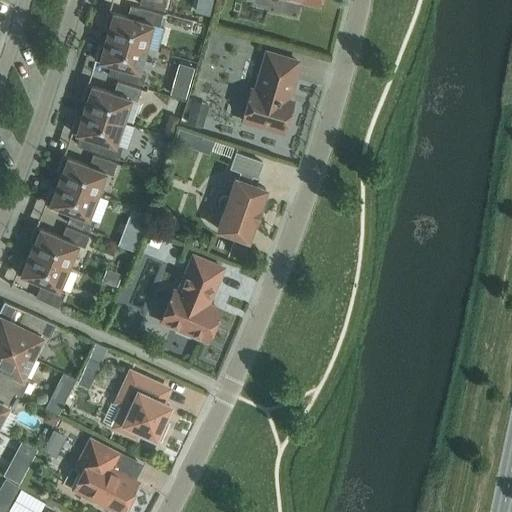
[(139,0),(139,3),(163,10),(165,0),(139,0)]
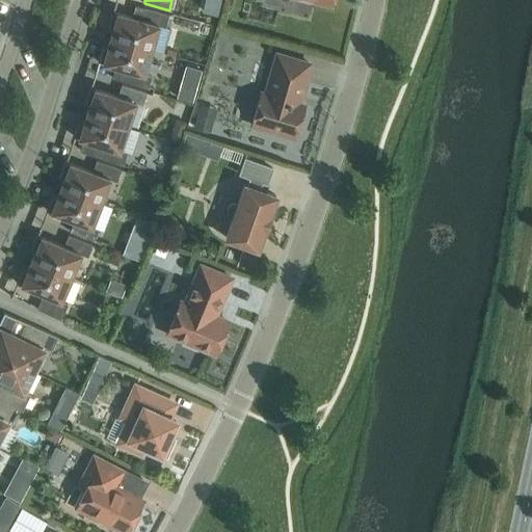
[(109,37),(151,49),(158,24),(164,26),(168,15),(134,5),(131,17),(111,10),(107,27),(111,28),(109,37)]
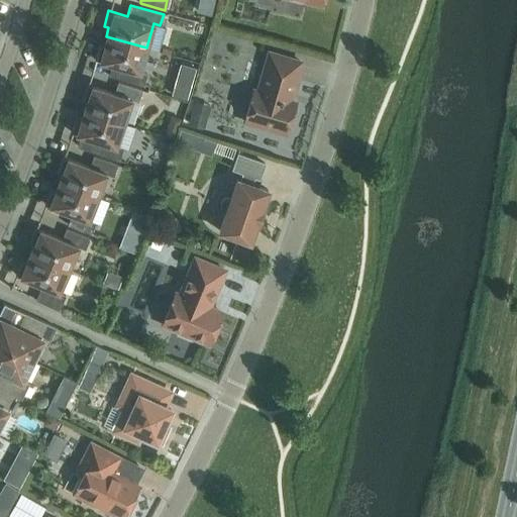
[(139,72),(146,47),(106,36),(103,44),(99,43),(94,60),(112,64),(108,75),(142,86),(146,74),(139,72)]
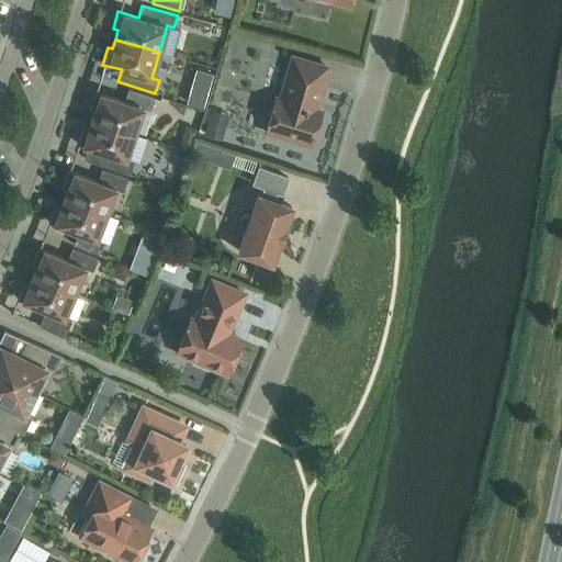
[(265,132),(311,145),(321,110),(313,108),(315,101),(316,102),(326,66),(292,56),(280,98),(276,97),(265,132)]
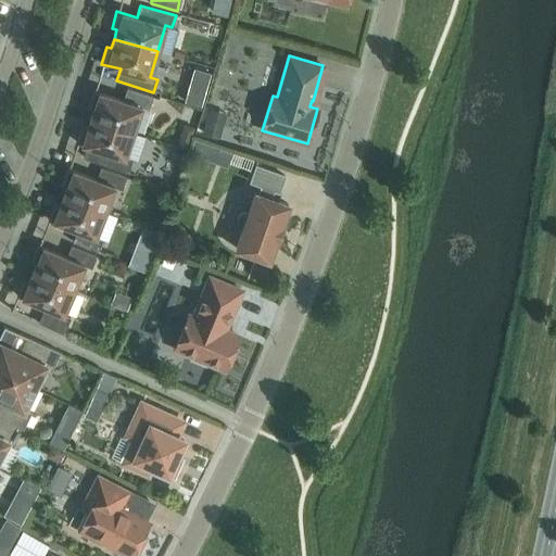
[(203,85),(200,95),(217,100),(220,89),(203,85)]
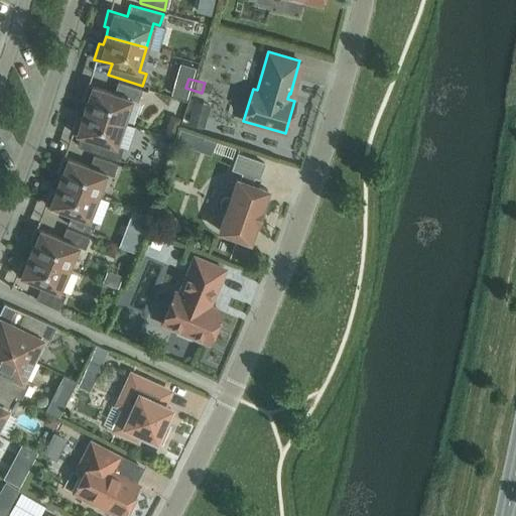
[(83,109),(123,122),(131,99),(137,101),(141,89),(117,82),(114,93),(87,84),(82,99),(86,101),(83,109)]
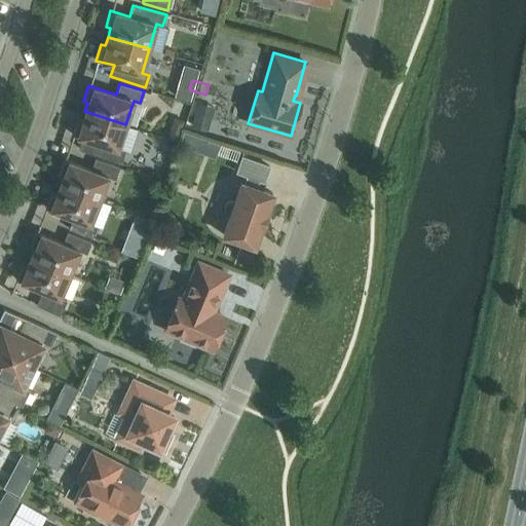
[(117,149),(125,124),(84,111),(82,120),(77,118),(72,134),(100,143),(96,154),(120,163),(124,151),(117,149)]
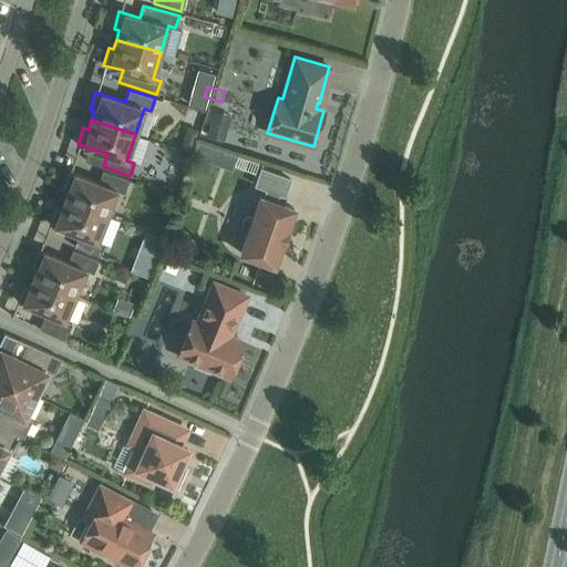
[(209,123),(206,135),(223,141),(226,129),(209,123)]
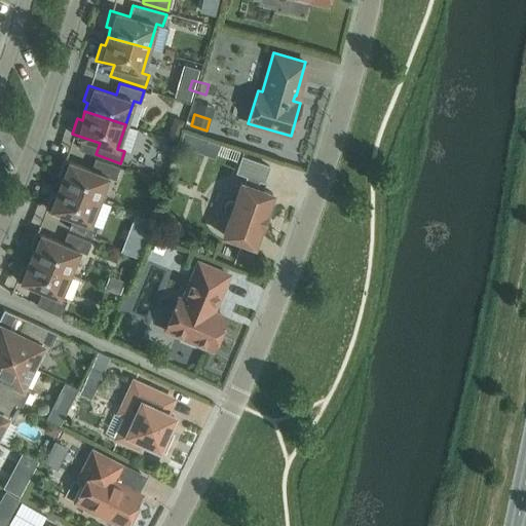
[(171,127),(167,138),(178,140),(181,130),(171,127)]
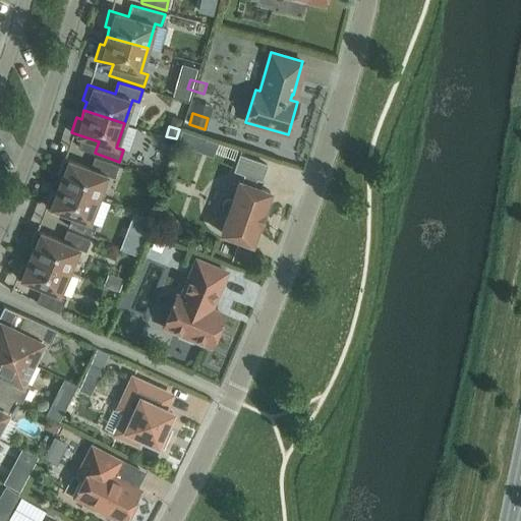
[(205,138),(199,152),(213,156),(217,142),(205,138)]
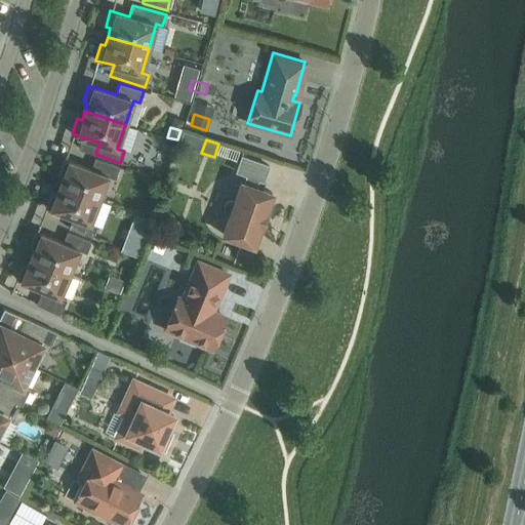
[(229,214),(223,234),(253,244),(272,192),(255,187),(257,178),(261,180),(268,165),(240,155),(235,170),(246,174),(243,183),(241,182),(234,201),(231,200),(227,201),(225,203),(224,206),(224,210),(226,213),(229,214)]
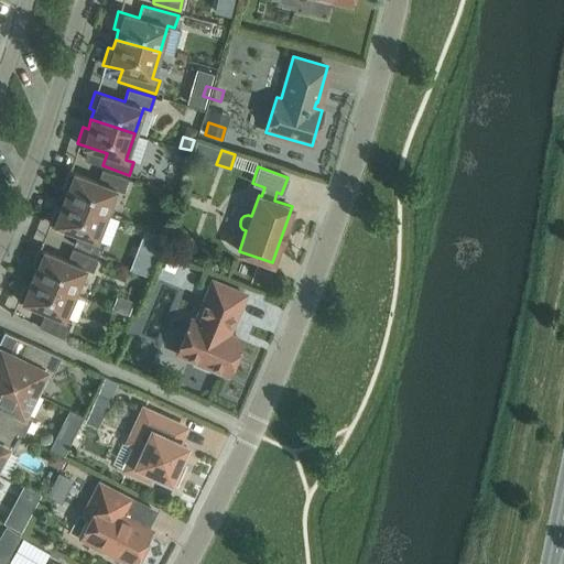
[(63,198),(106,214),(116,188),(122,192),(128,179),(101,170),(97,182),(67,171),(62,187),(66,188),(63,198)]
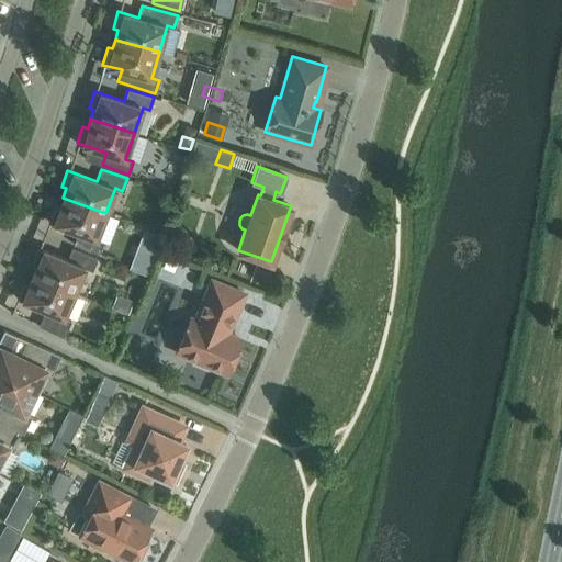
[(99,254),(103,242),(96,238),(105,213),(63,198),(59,206),(54,204),(48,221),(77,232),(72,244),(99,254)]
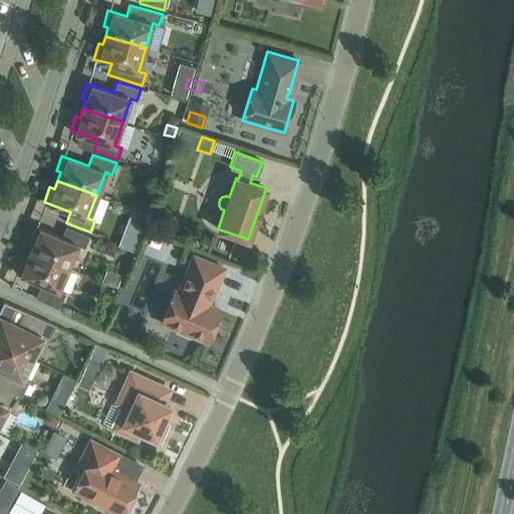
[(29,251),(67,267),(77,245),(83,247),(88,236),(65,227),(61,237),(34,226),(28,241),(32,243),(29,251)]
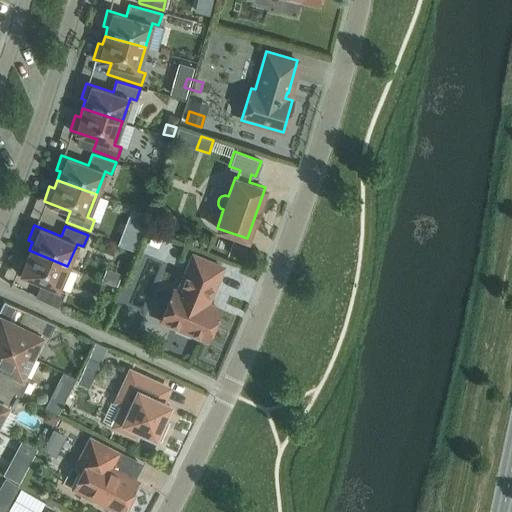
[(67,266),(29,250),(25,258),(21,256),(15,271),(41,282),(35,296),(58,307),(64,292),(58,289),(67,266)]
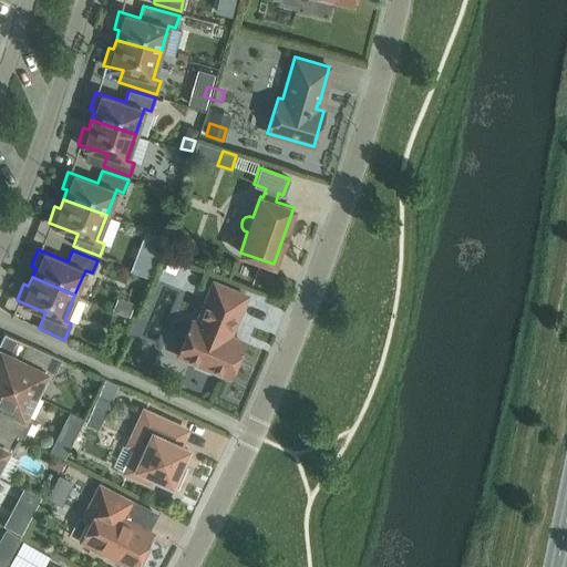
[(228,375),(243,342),(227,336),(229,328),(232,329),(246,296),(213,282),(196,322),(192,321),(178,354),(194,361),(194,366),(209,372),(213,369),(228,375)]
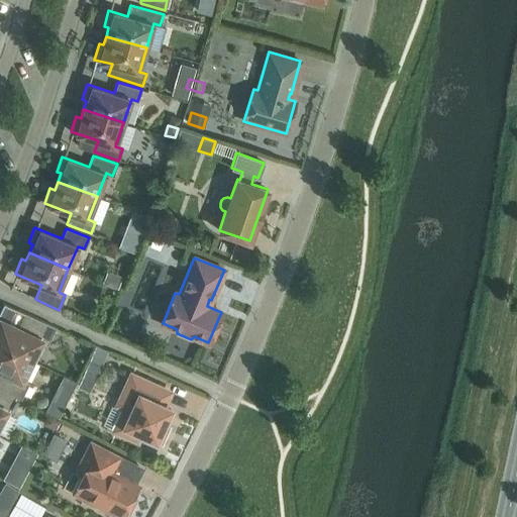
[(0,344),(30,359),(39,341),(47,344),(56,326),(22,311),(21,313),(23,313),(16,327),(0,319),(0,344)]
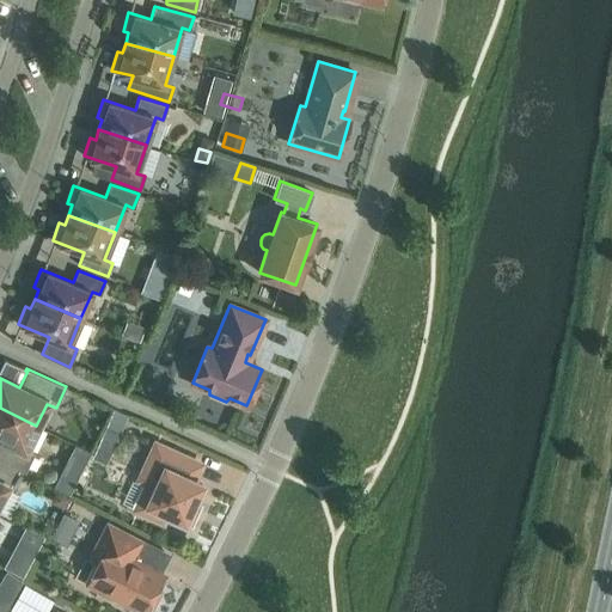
[(0,459),(24,472),(35,452),(25,448),(36,426),(0,408),(0,459)]
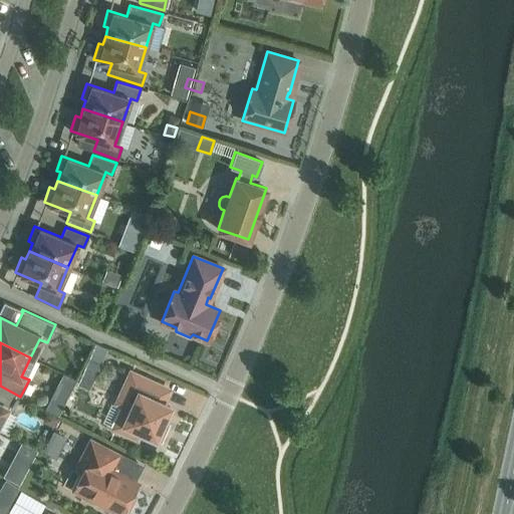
[(92,350),(84,368),(92,371),(96,373),(104,355),(92,350)]
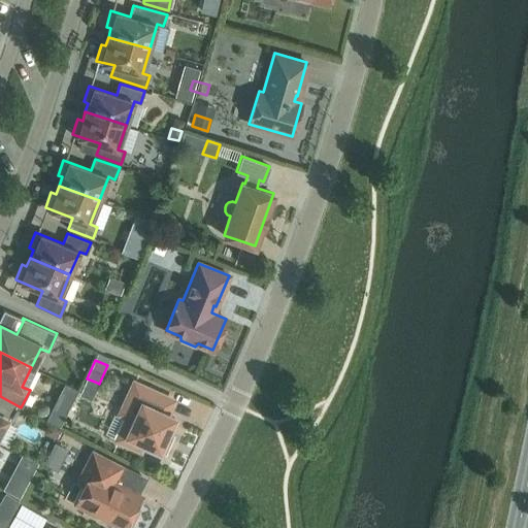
[(174,418),(167,415),(173,400),(134,383),(120,414),(127,417),(117,439),(140,450),(143,442),(165,453),(174,433),(168,431),(174,418)]
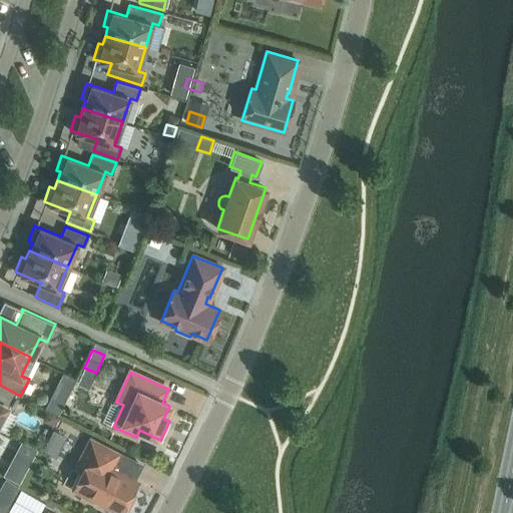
[(66,374),(61,384),(70,389),(75,379),(66,374)]
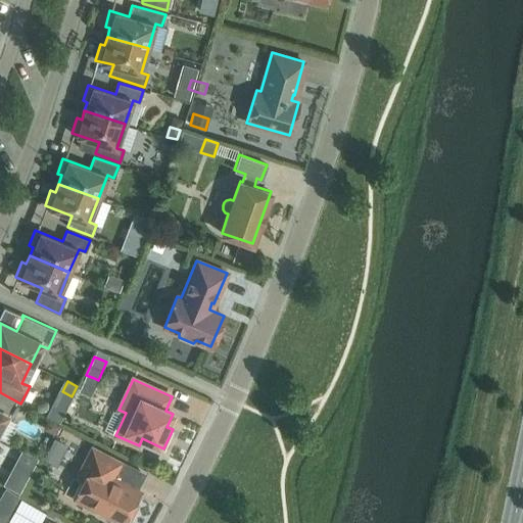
[(0,424),(5,416),(12,420),(20,403),(0,392),(0,424)]
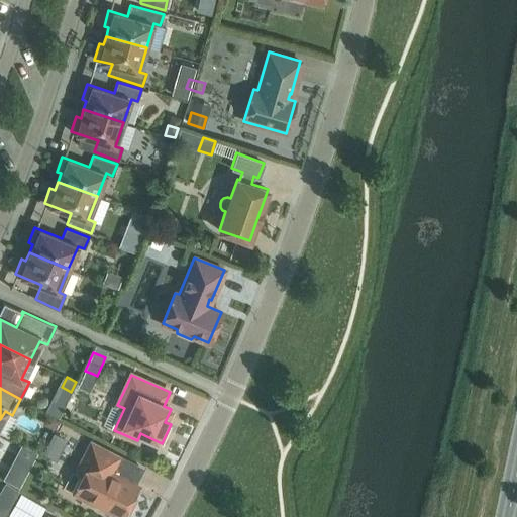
[(47,413),(42,424),(53,429),(58,419),(47,413)]
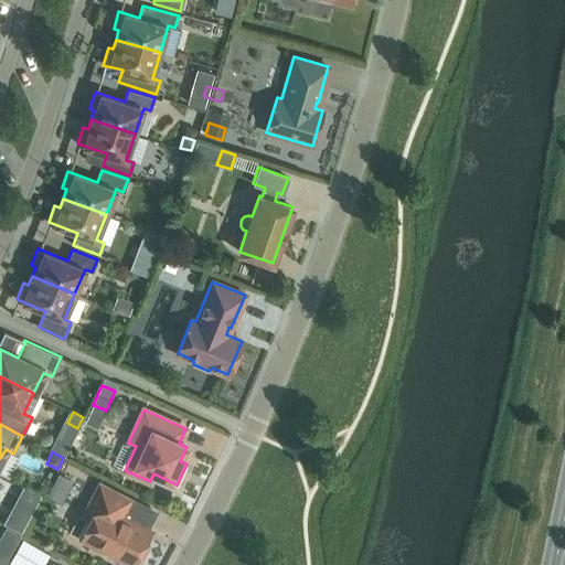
[(125,516),(132,500),(98,483),(83,514),(91,519),(80,540),(105,553),(104,555),(118,563),(119,560),(129,564),(134,564),(136,562),(140,561),(144,554),(142,550),(152,531),(125,516)]
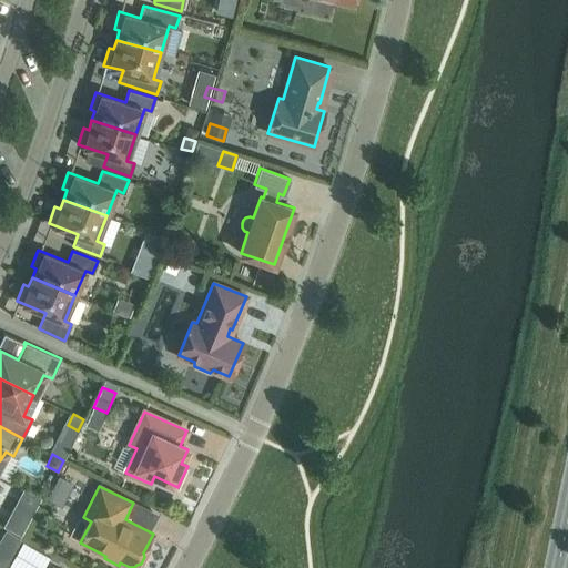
[(23,488),(13,506),(31,516),(41,497),(23,488)]
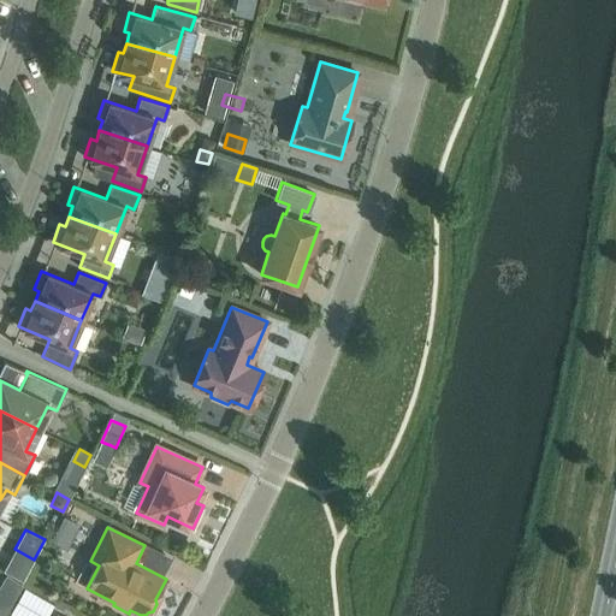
[(6,574),(0,584),(0,590),(13,598),(22,584),(6,574)]
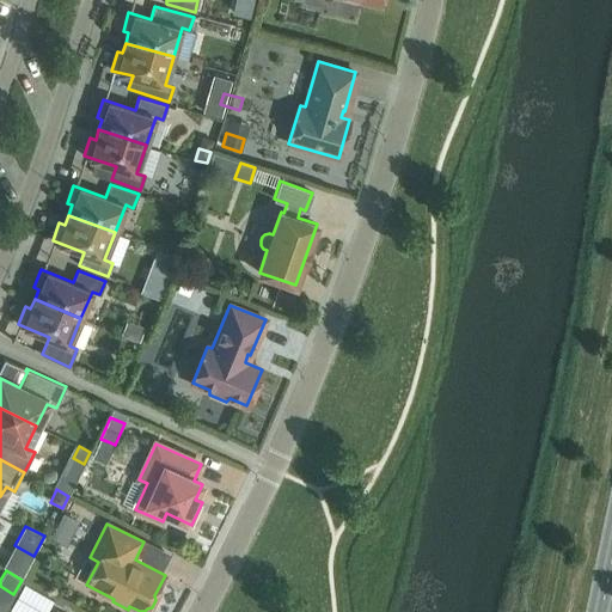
[(46,611),(53,600),(24,583),(10,610),(13,611),(46,611)]
